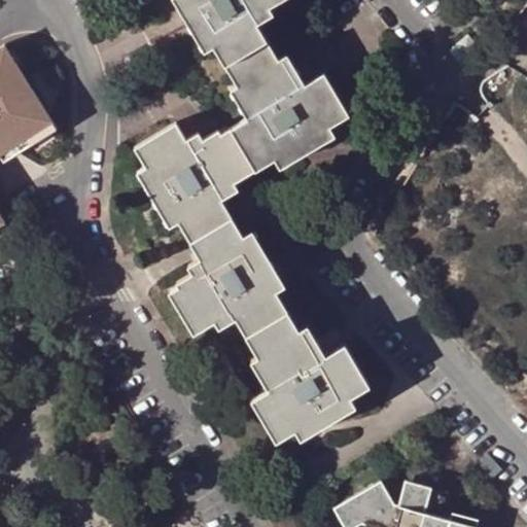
[(176,0),(207,49),(215,45),(239,84),(232,90),(248,118),(221,135),(218,131),(204,140),(199,133),(187,140),(176,124),(135,148),(146,167),(138,173),(171,227),(179,222),(190,240),(233,215),(223,201),(240,189),(236,183),(277,159),(282,168),(338,133),(331,126),(349,113),(324,72),(306,83),(287,54),(280,59),(259,23),(275,12),(270,5),(278,0),(176,0)]
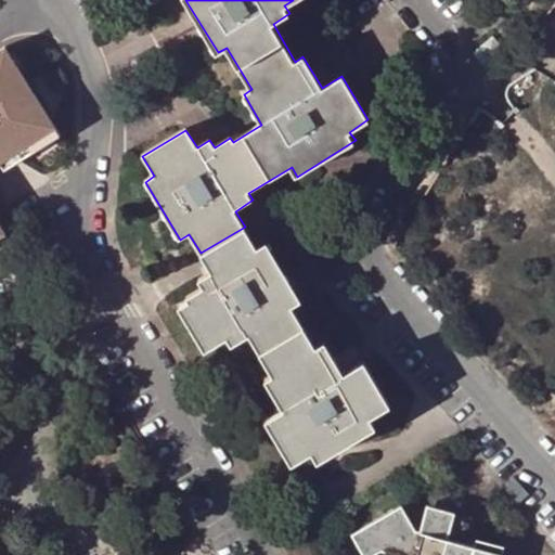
[(493,38),(473,54),(487,72),(507,55),(493,38)]
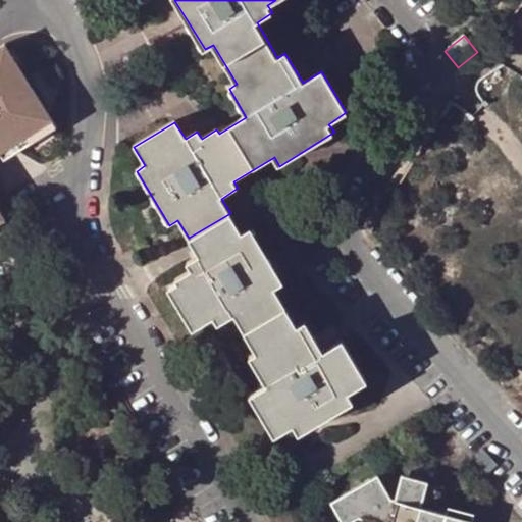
[(8,46),(0,50),(0,55),(10,49),(8,46)]
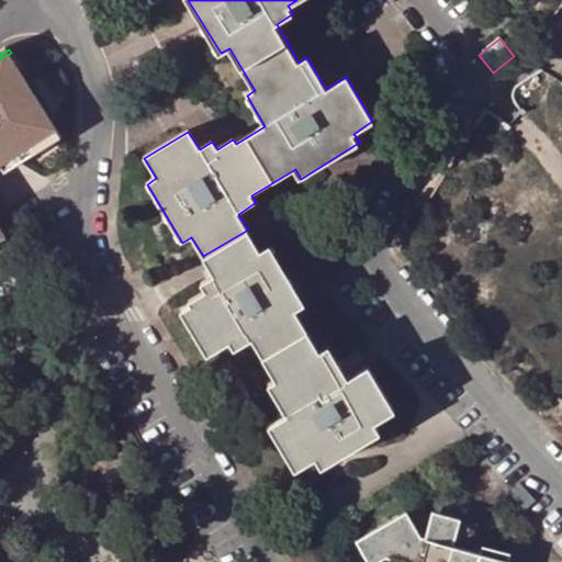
[(0,240),(7,237),(0,226),(0,164),(29,147),(58,128),(11,53),(0,59),(0,240)]
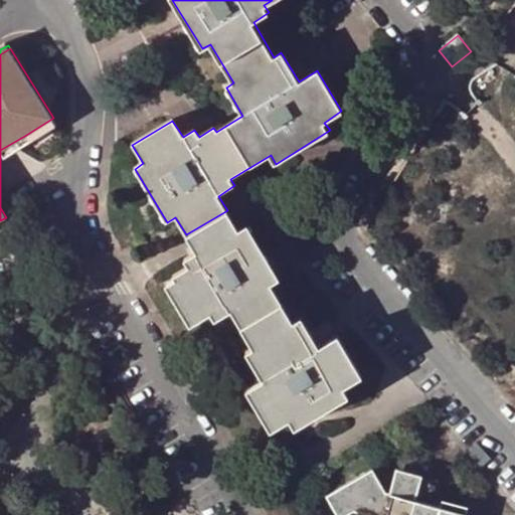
[(53,118),(26,135),(32,144),(59,127),(53,118)]
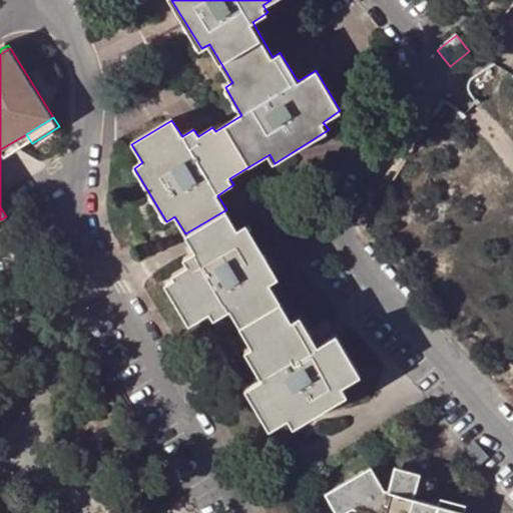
[(32,143),(26,134),(0,149),(0,151),(5,159),(32,143)]
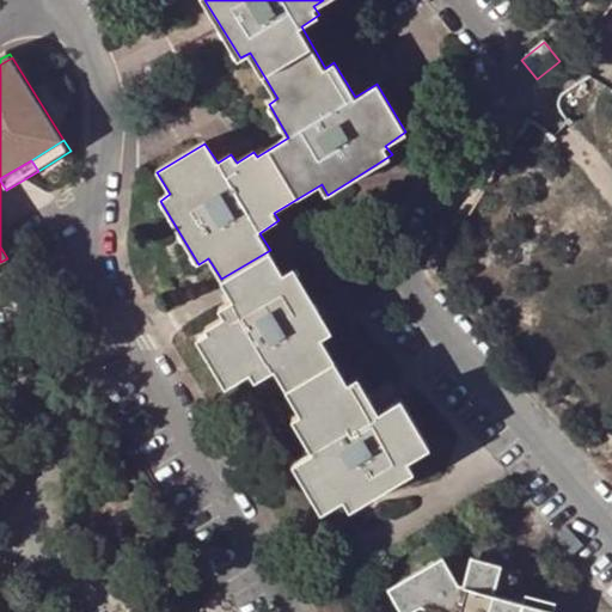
[(286,274),(270,250),(221,279),(234,300),(220,310),(225,317),(206,329),(208,334),(197,341),(226,387),(251,374),(256,383),(275,371),(300,414),(292,420),(312,451),(293,464),(323,512),(343,499),(350,509),(414,471),(408,460),(429,447),(401,401),(379,412),(357,378),(348,384),(322,338),(332,332),(293,269),(286,274)]
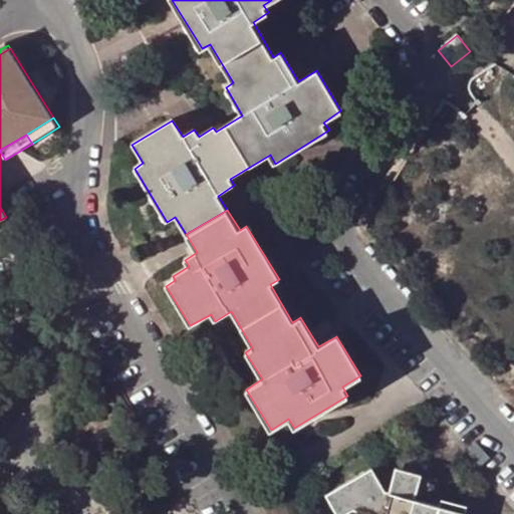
[(367,513),(450,513),(417,505),(424,481),(399,474),(392,495),(386,495),(371,470),(326,495),(337,513),(347,513),(354,510),(367,513)]
